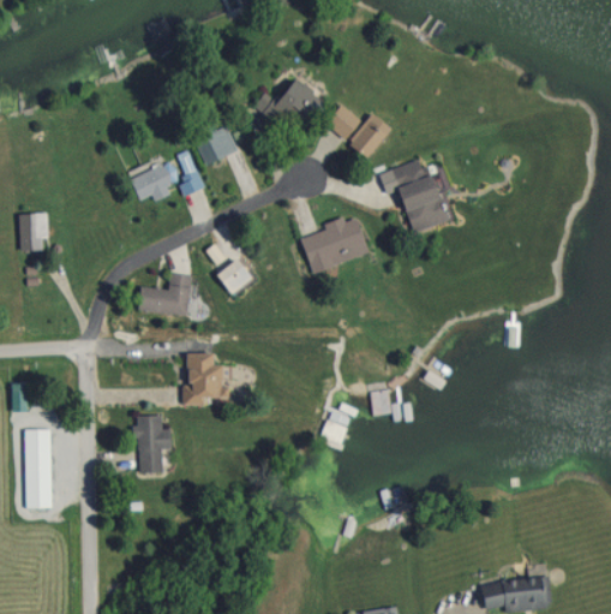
[(324,105),(295,78),(270,106),(262,99),(253,107),(275,126),(288,113),(303,127),(324,105)]
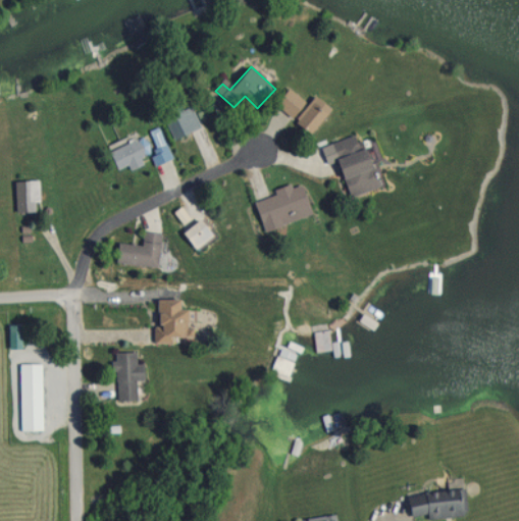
[(331,110),(314,97),(308,104),(289,89),(275,106),(295,120),(293,122),(312,137),(331,110)]
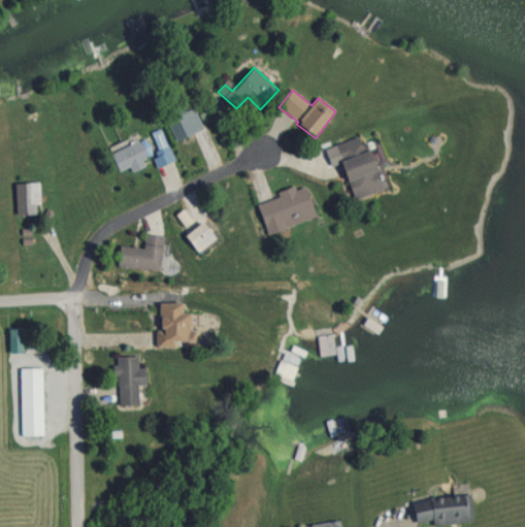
[(168,121),(178,142),(205,129),(195,108),(168,121)]
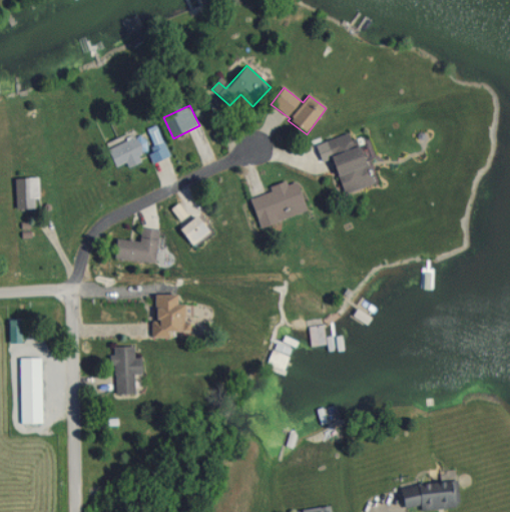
[(153,163),(169,156),(156,128),(148,132),(156,151),(149,154),(153,163)]
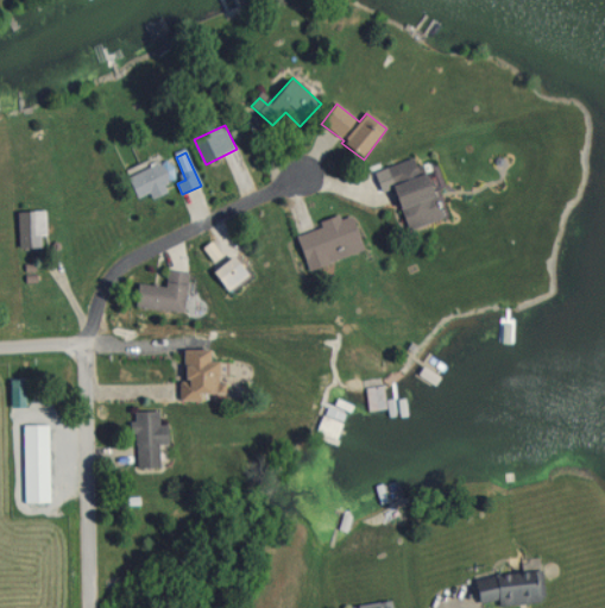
[(405,231),(442,221),(424,157),(388,168),(405,231)]
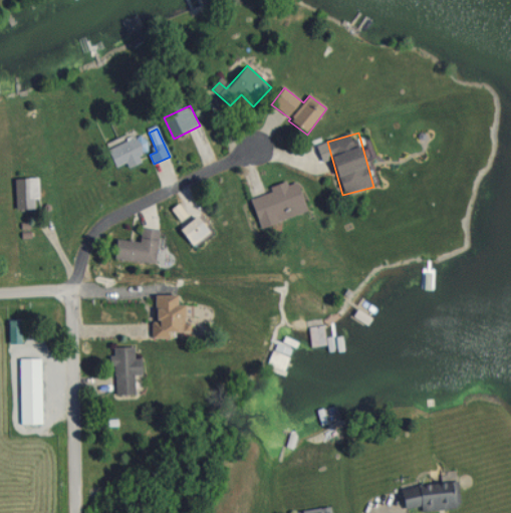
[(144,163),(140,141),(109,146),(114,169),(144,163)]
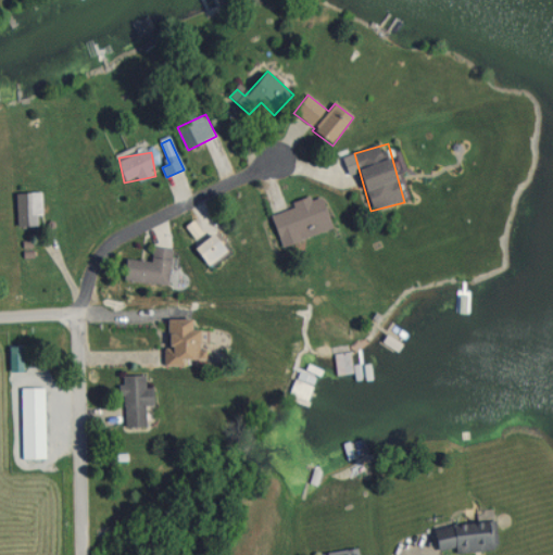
[(283,248),(332,229),(321,196),(271,214),(283,248)]
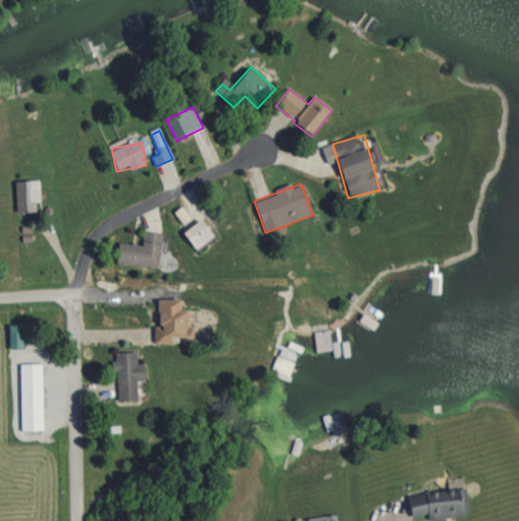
[(18,213),(35,213),(35,191),(18,191),(18,213)]
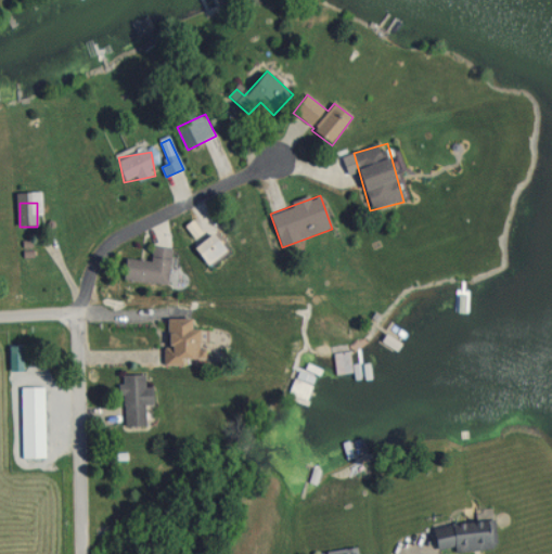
[(194,249),(209,267),(227,250),(213,233),(194,249)]
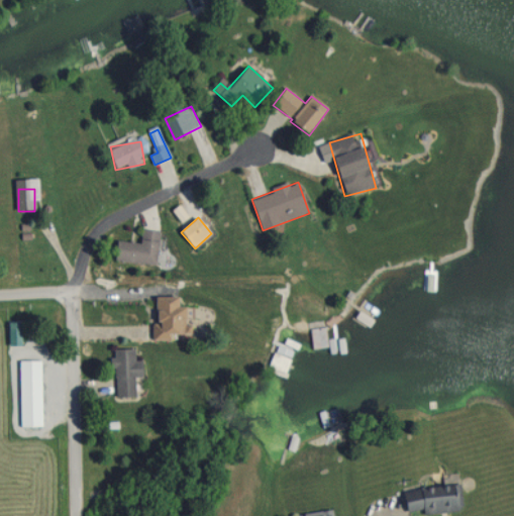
[(157,267),(161,232),(143,229),(141,244),(117,242),(115,261),(157,267)]
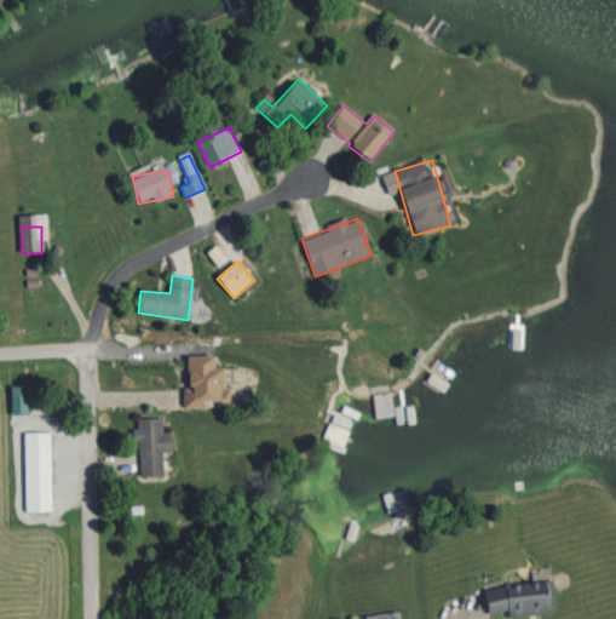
[(214,356),(185,356),(185,406),(205,406),(205,399),(224,399),(224,365),(214,365),(214,356)]
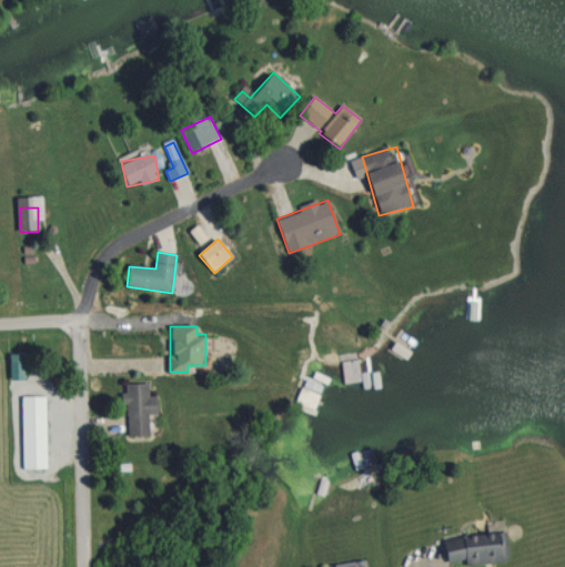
[(364,380),(359,358),(342,362),(346,384),(364,380)]
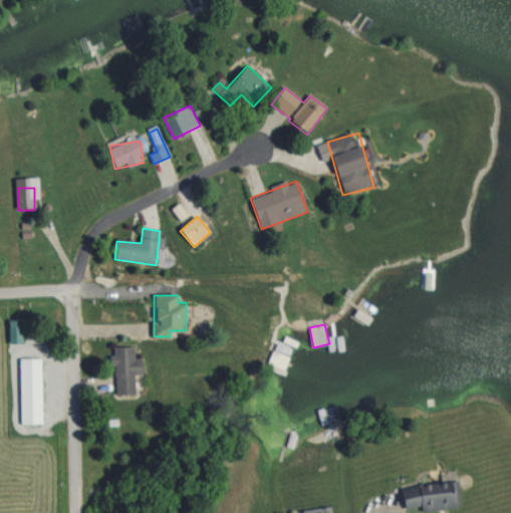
[(135,346),(114,346),(114,395),(136,395),(136,374),(142,374),(142,357),(135,357),(135,346)]
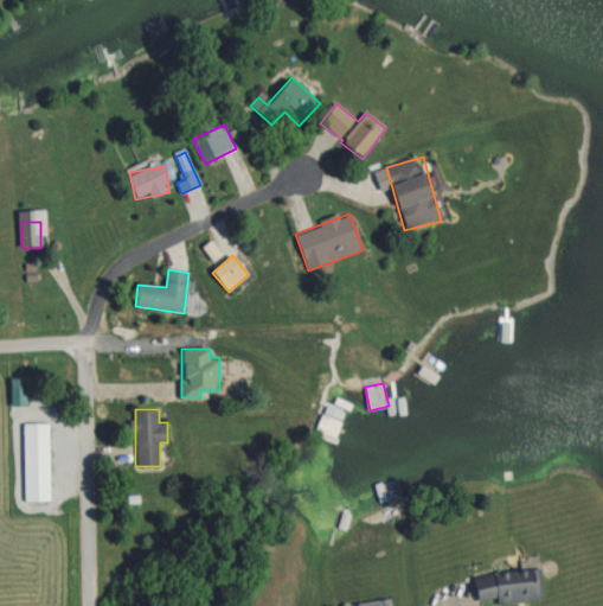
[(25,501),(51,501),(51,422),(25,422),(25,501)]
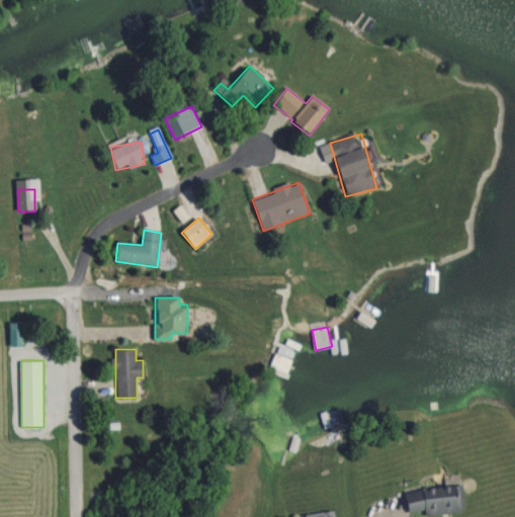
[(405,490),(407,514),(425,512),(426,515),(464,512),(462,486),(405,490)]
